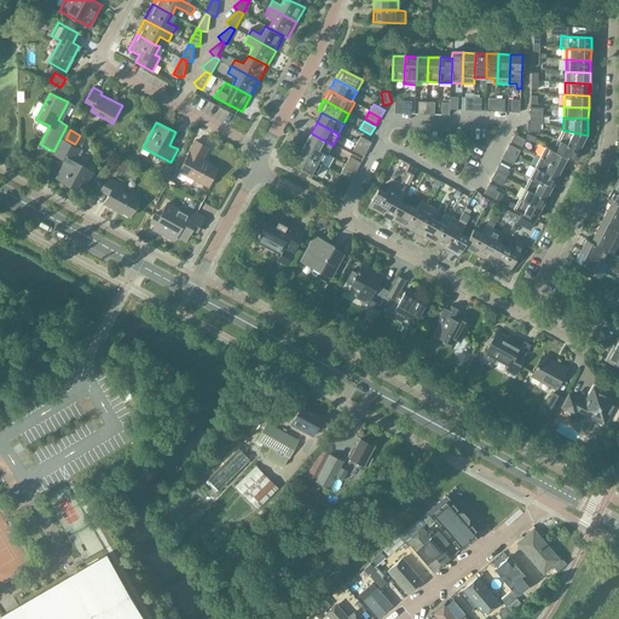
[(562,129),(557,139),(579,151),(588,136),(562,129)]
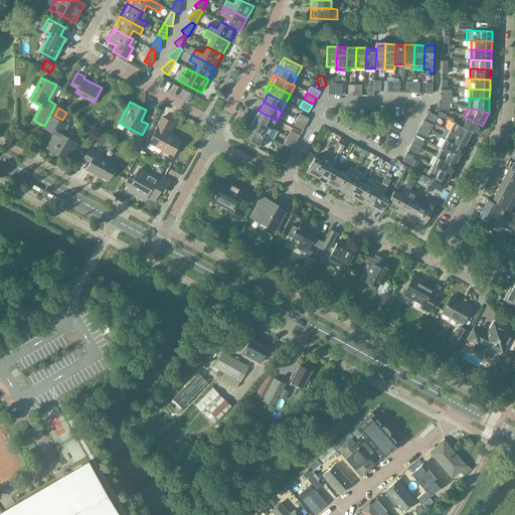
[(259,111),(254,119),(273,129),(277,121),(259,111)]
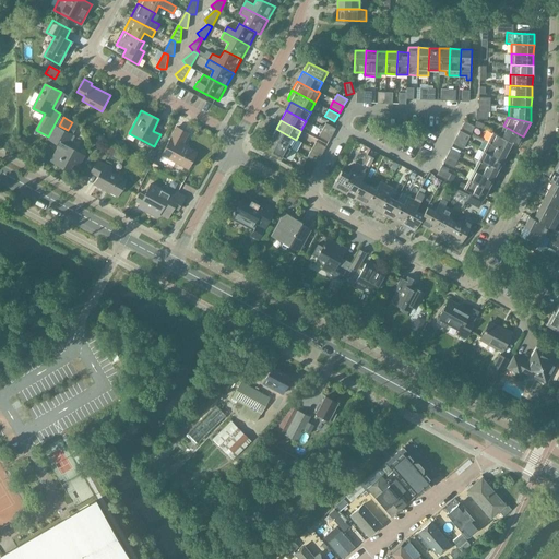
[(461,128),(472,133),(475,127),(464,122),(461,128)]
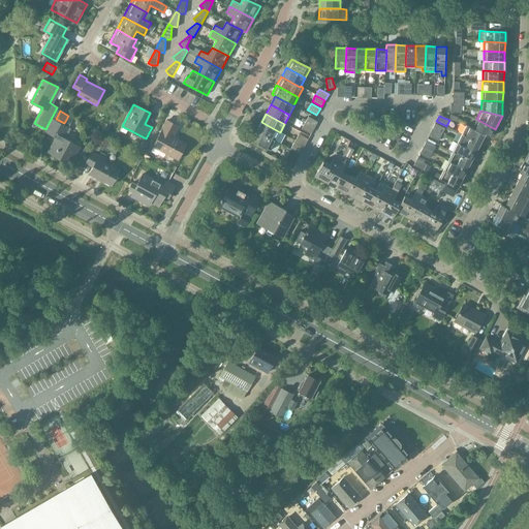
[(308,117),(305,123),(314,128),(317,122),(308,117)]
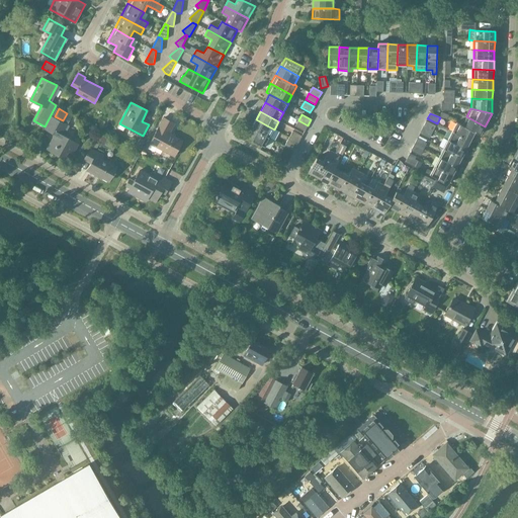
[(466,116),(462,125),(476,132),(475,133),(481,136),(485,126),(466,116)]
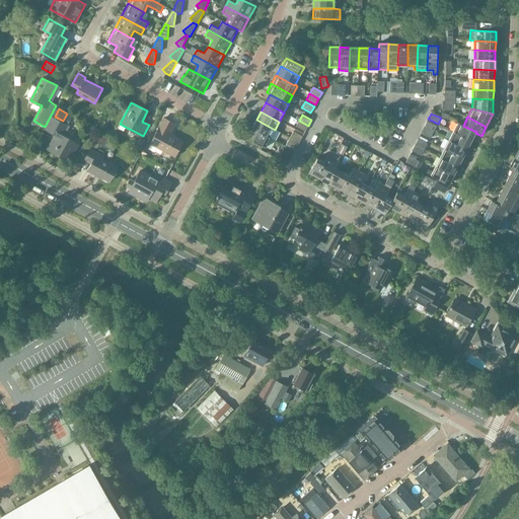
[(52,118),(46,130),(56,135),(48,150),(65,159),(69,151),(74,154),(79,144),(62,135),(67,126),(52,118)]
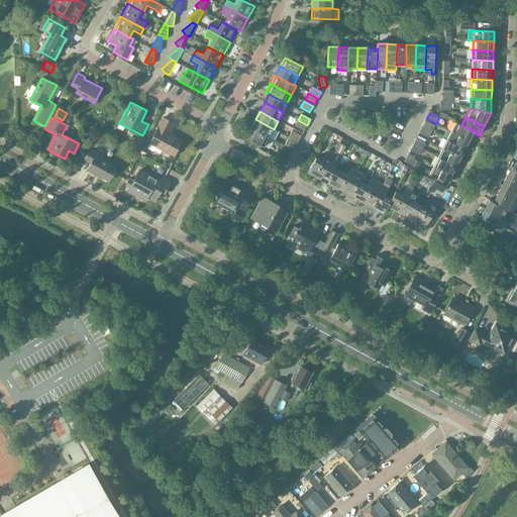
[(149,142),(174,156),(182,141),(168,133),(174,123),(164,117),(149,142)]
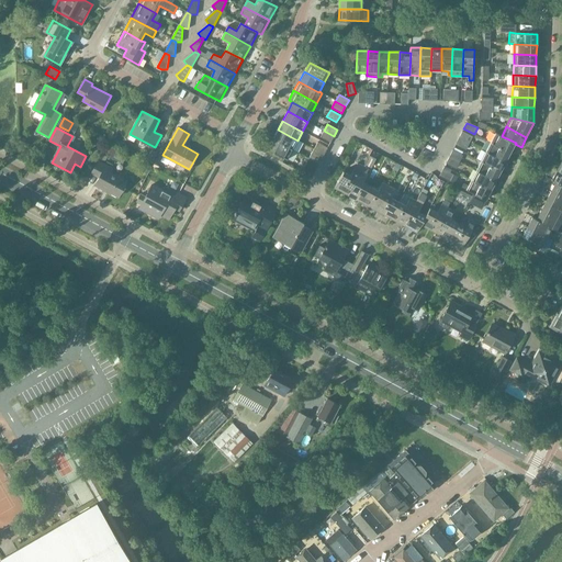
[(278,130),(272,139),(292,149),(298,141),(278,130)]
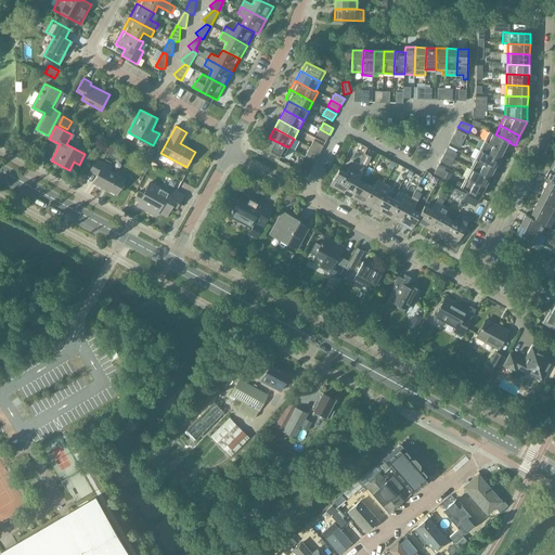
[(330,134),(320,129),(317,136),(326,141),(330,134)]
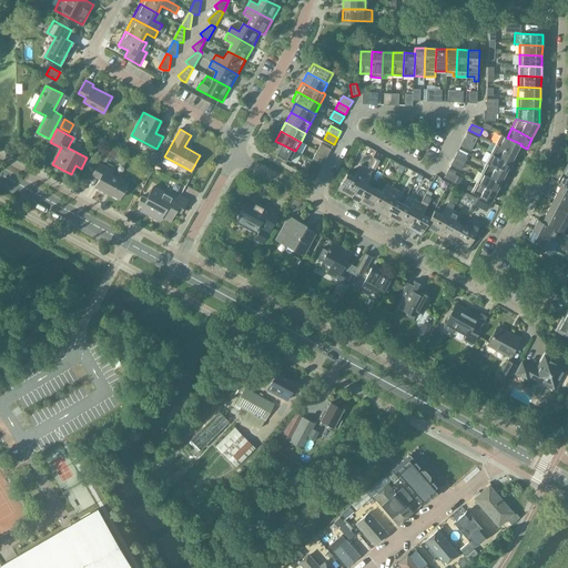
[(467,133),(464,140),(474,145),(477,139),(467,133)]
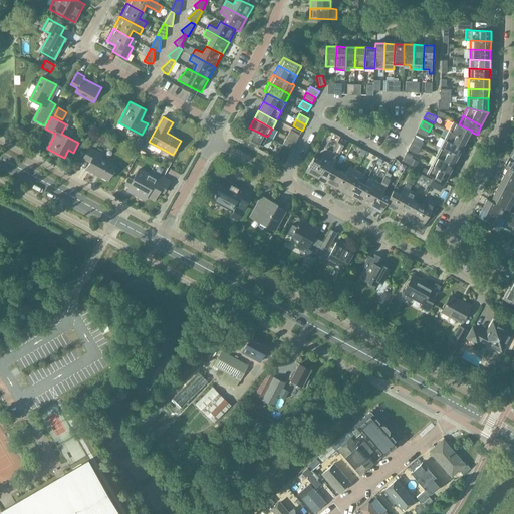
[(453,121),(449,131),(467,140),(471,132),(472,131),(459,124),(453,121)]
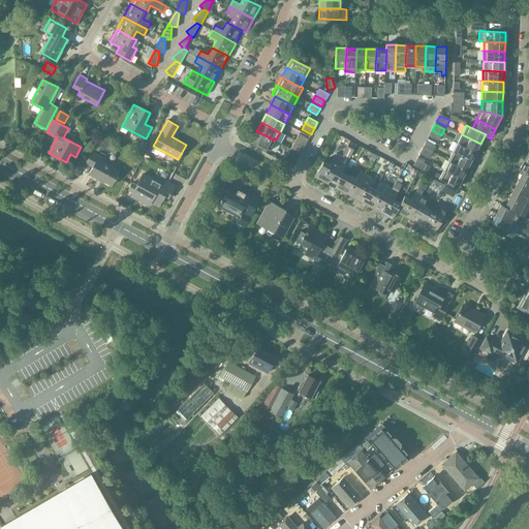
[(390,136),(397,142),(401,134),(393,130),(390,136)]
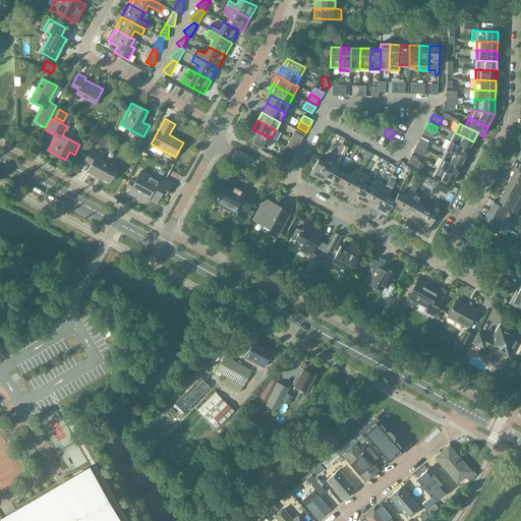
[(435,133),(425,128),(422,134),(431,139),(435,133)]
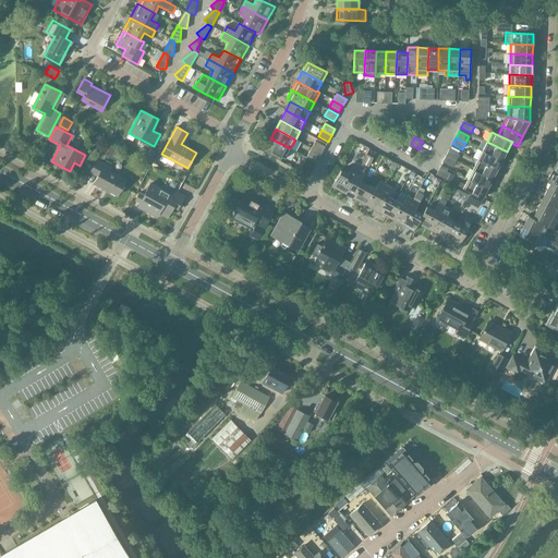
[(290,148),(270,138),(265,147),(284,158),(290,148)]
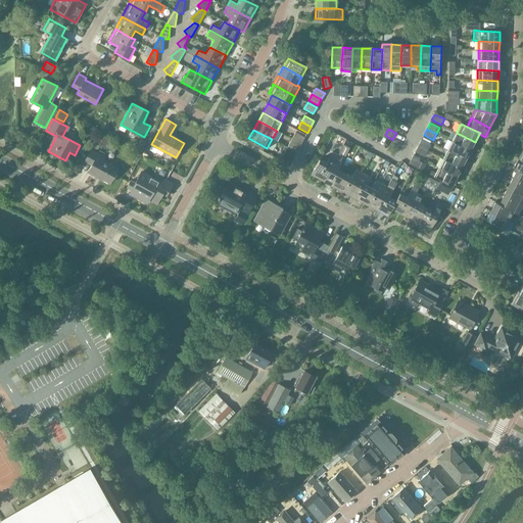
[(295,133),(291,139),(301,144),(304,138),(295,133)]
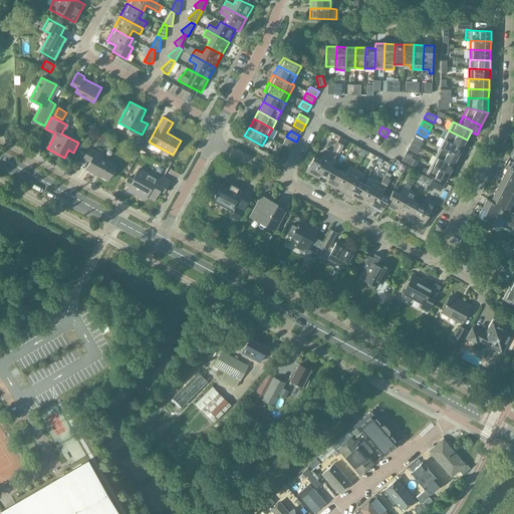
[(449,131),(444,140),(463,149),(467,140),(449,131)]
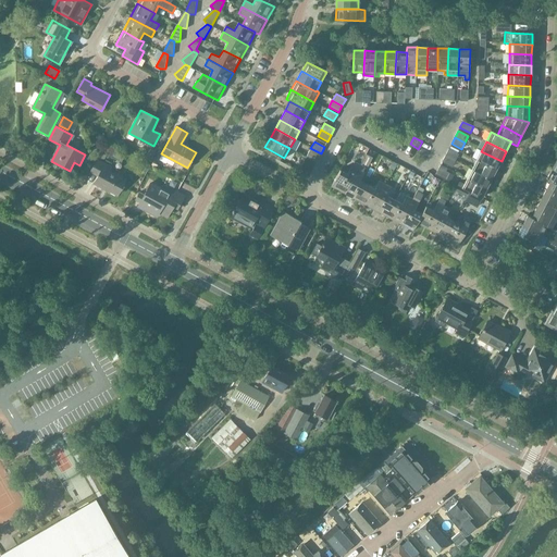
[(104,152),(112,156),(116,148),(110,144),(104,152)]
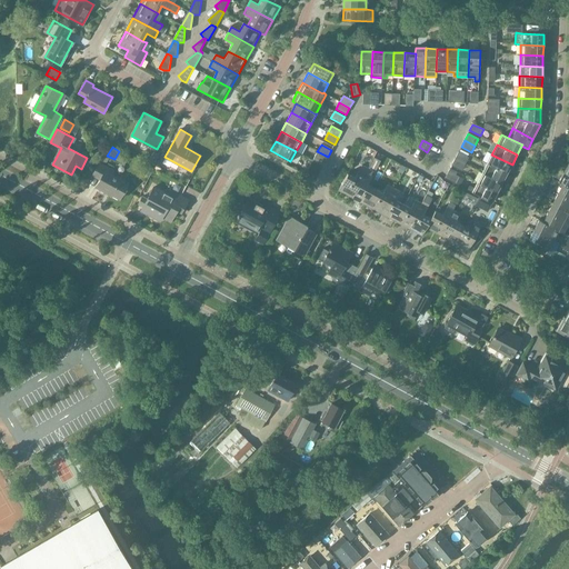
[(313,158),(312,160),(322,166),(325,163),(328,157),(317,151),(313,158)]
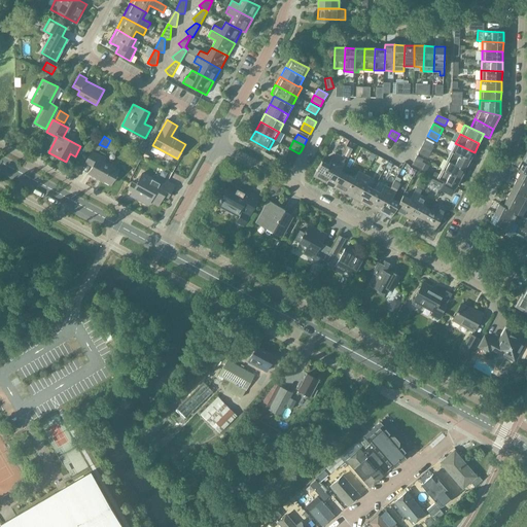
[(143,153),(148,144),(143,141),(138,150),(143,153)]
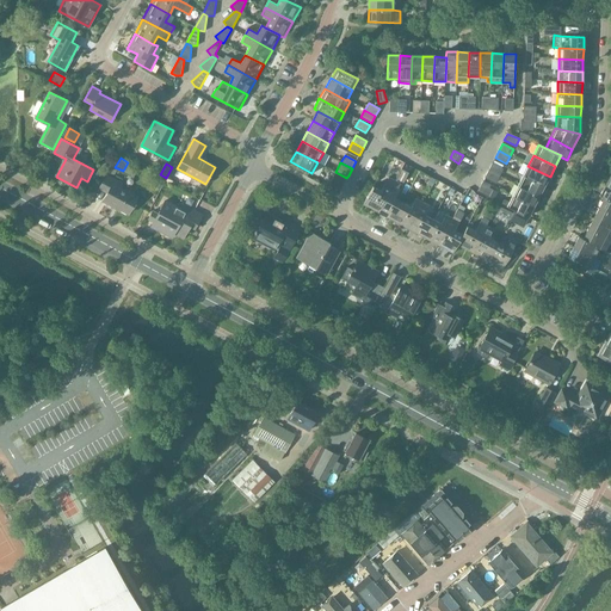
[(492,164),(488,171),(499,177),(504,170),(492,164)]
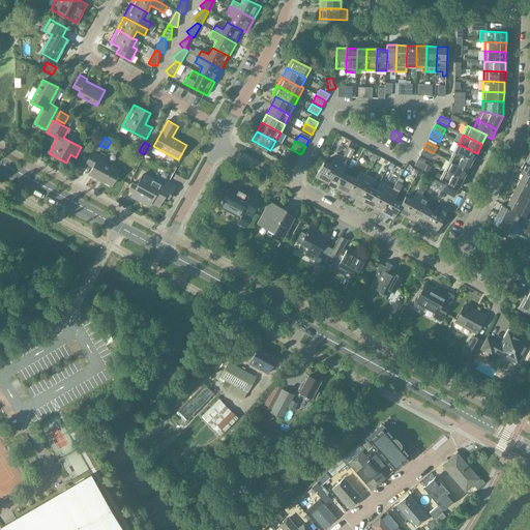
[(458,144),(453,152),(472,162),(477,153),(458,144)]
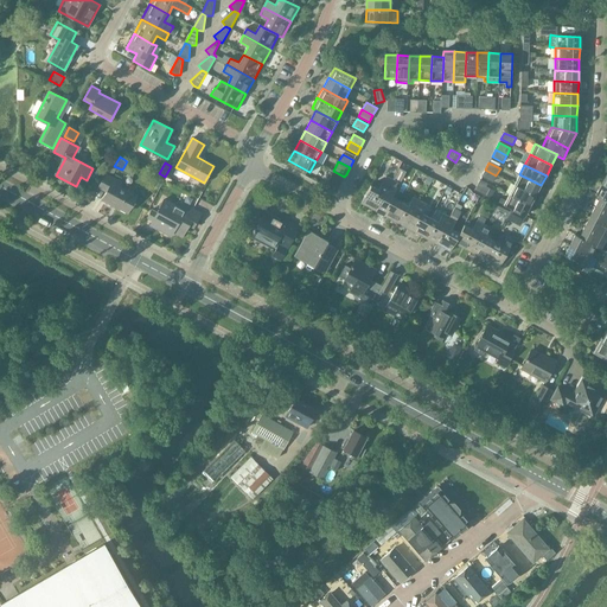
[(496,176),(485,170),(481,177),(492,183),(496,176)]
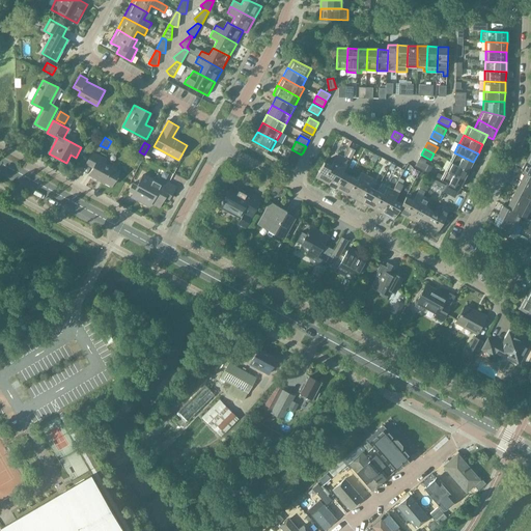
[(290,152),(286,159),(297,164),(300,158),(301,155),(291,149),(290,152)]
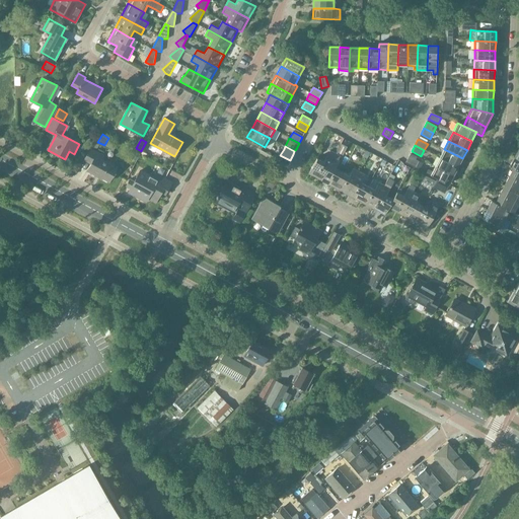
[(91,149),(85,160),(92,164),(88,171),(97,176),(97,175),(109,182),(118,167),(102,159),(104,156),(91,149)]
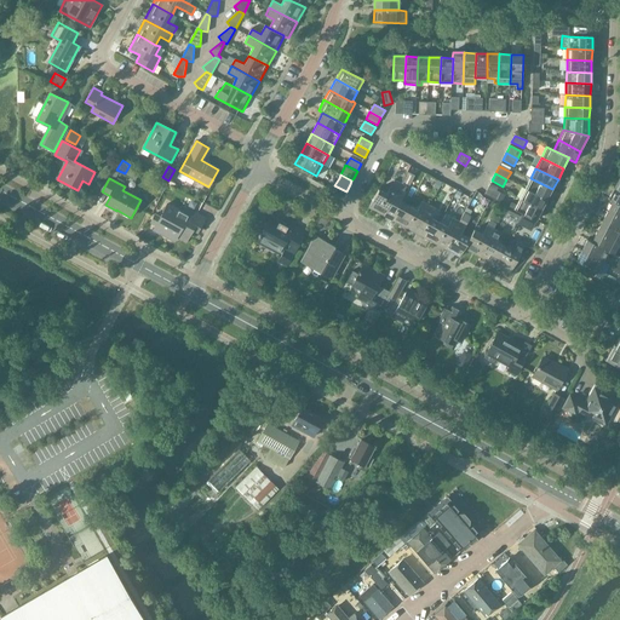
[(530,178),(526,189),(547,200),(552,189),(530,178)]
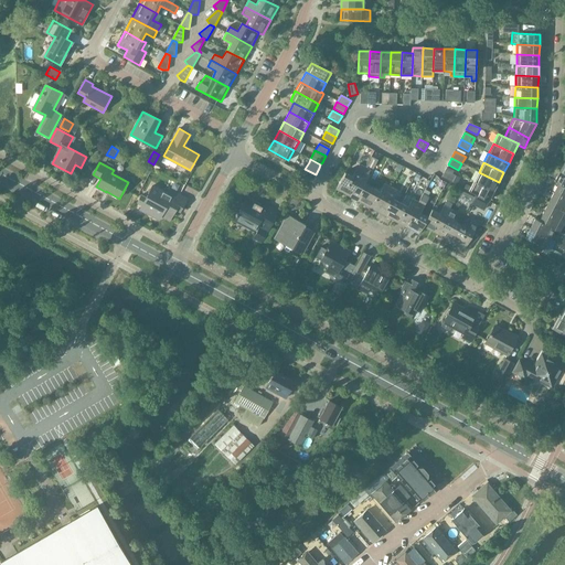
[(336,190),(349,198),(365,167),(361,164),(359,169),(356,169),(352,177),(344,172),(336,190)]
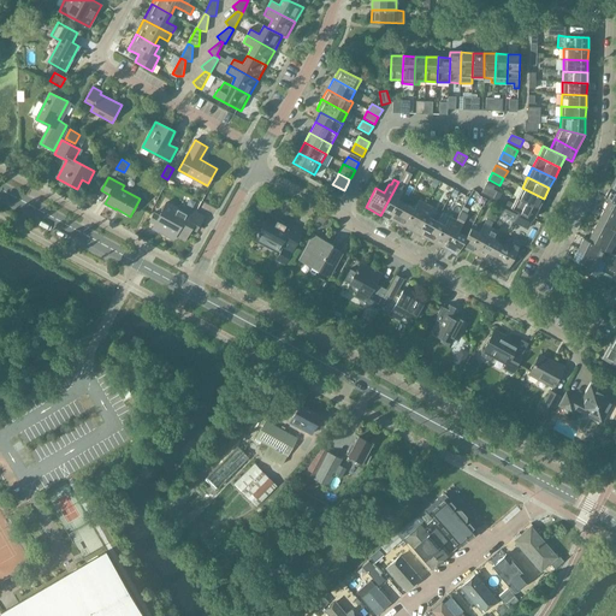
[(380,215),(396,224),(407,205),(398,200),(403,191),(402,190),(404,185),(398,182),(380,215)]
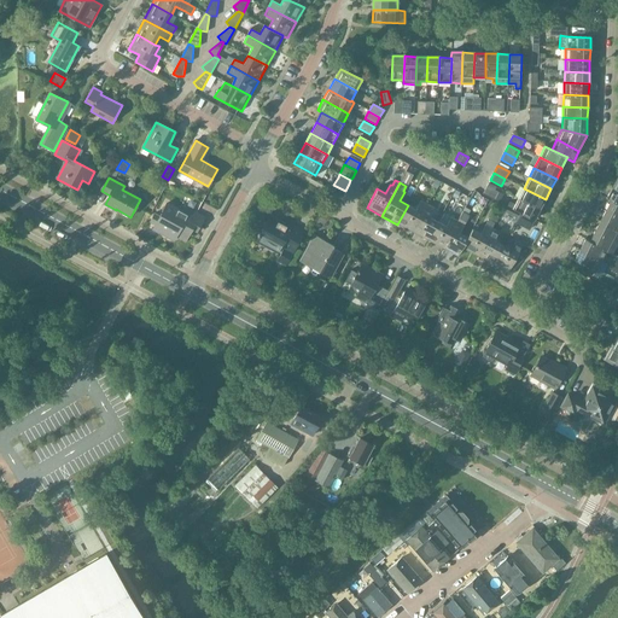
[(487,187),(483,193),(495,199),(499,192),(494,191),(496,187),(489,184),(487,187)]
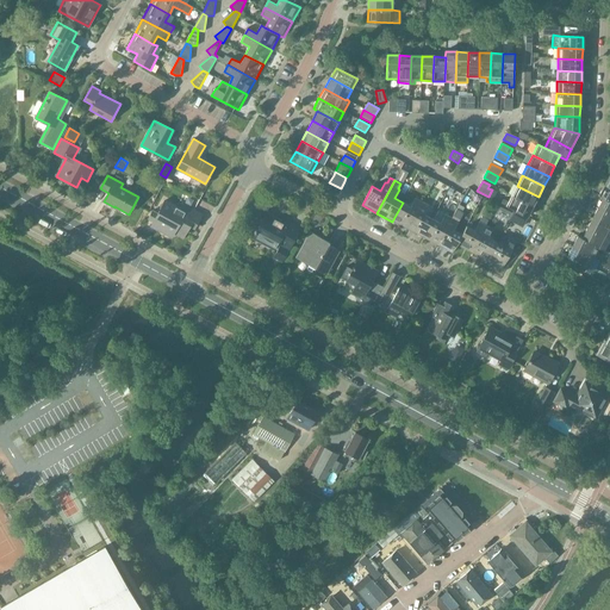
[(598,195),(602,197),(609,201),(609,188),(604,185),(598,195)]
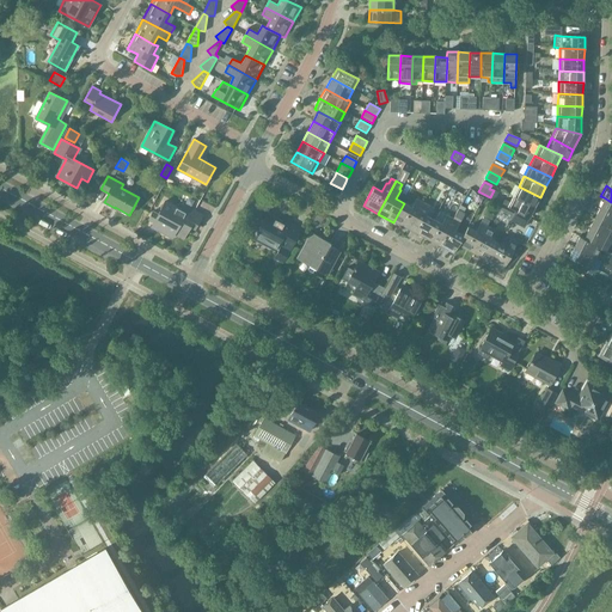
[(519,187),(514,196),(534,207),(540,197),(519,187)]
